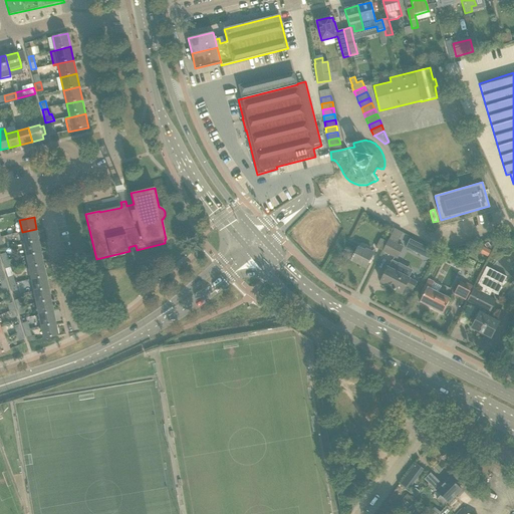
[(24,244),(38,241),(36,229),(22,232),(24,244)]
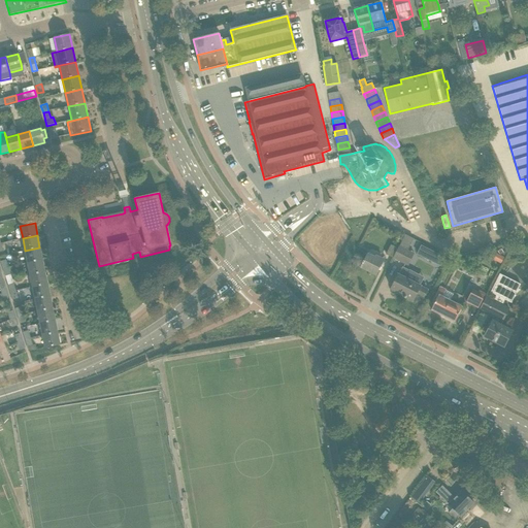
[(393,259),(397,250),(391,245),(386,255),(393,259)]
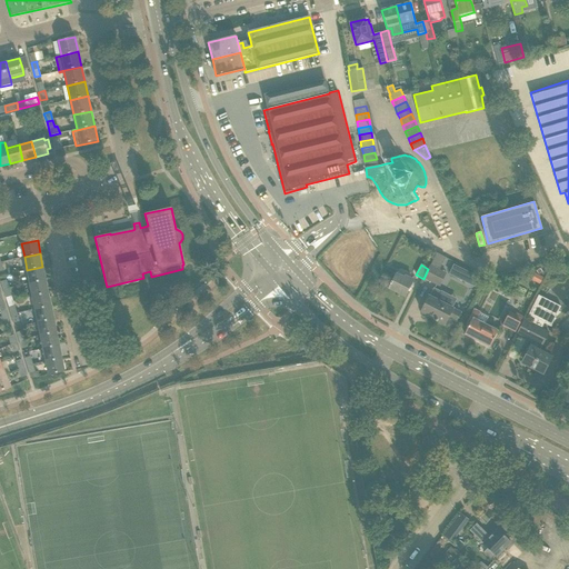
[(455,265),(450,275),(463,281),(469,272),(455,265)]
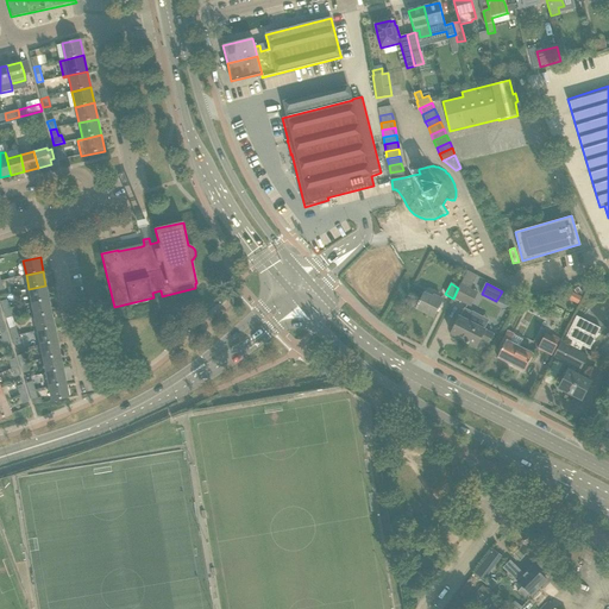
[(458,288),(453,299),(468,306),(475,292),(470,289),(460,284),(458,288)]
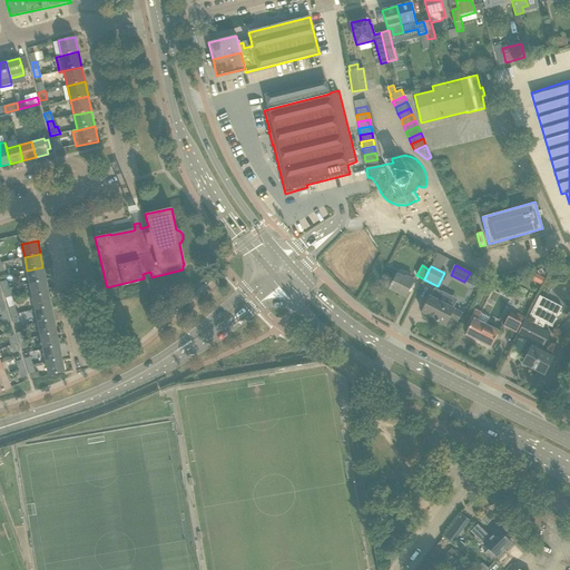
[(29,283),(46,279),(42,267),(27,271),(29,283)]
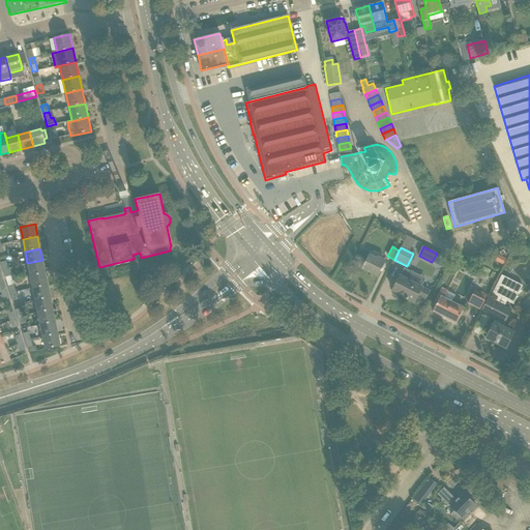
[(377,257),(376,258),(370,255),(362,268),(377,275),(385,260),(377,257)]
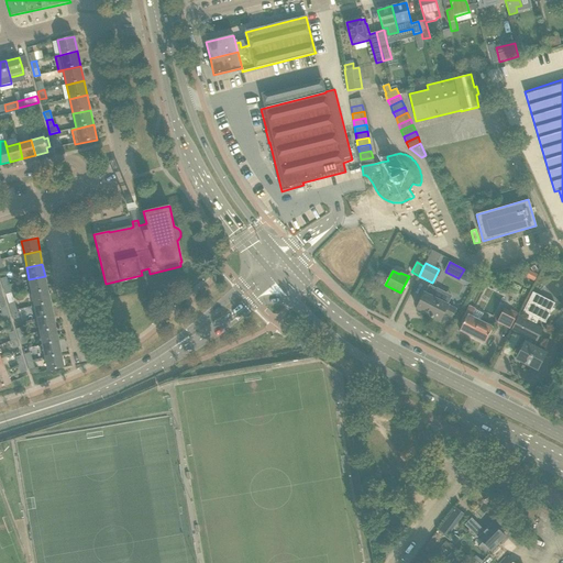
[(526,276),(533,280),(537,274),(529,271),(526,276)]
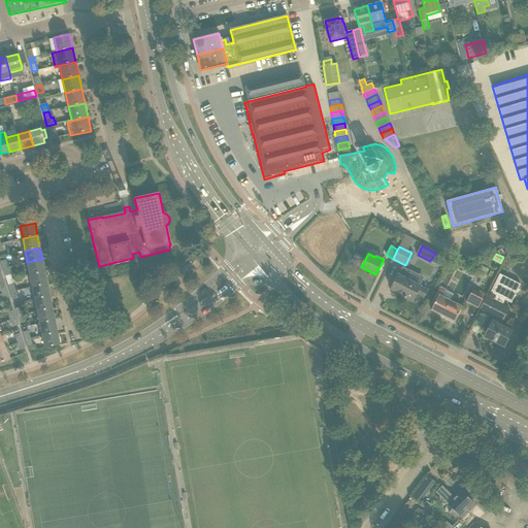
[(30,274),(44,271),(42,259),(27,262),(30,274)]
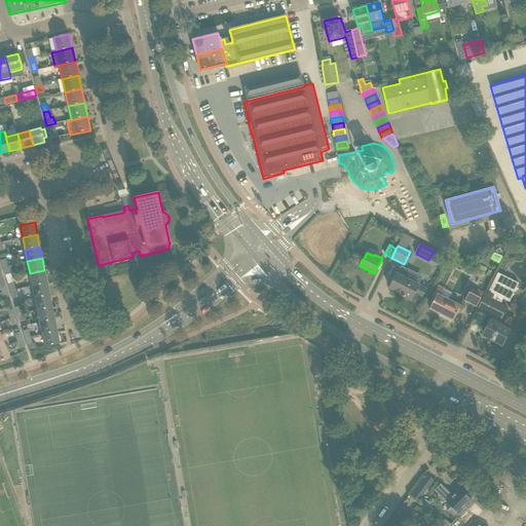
[(6,278),(11,277),(8,265),(2,267),(4,275),(5,275),(6,278)]
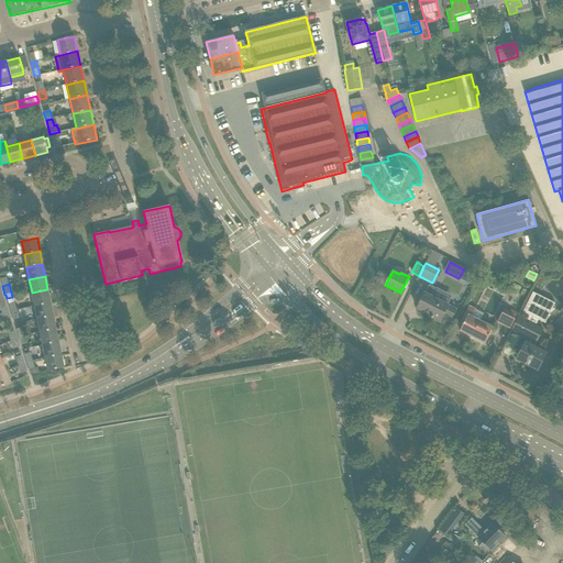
[(432,296),(437,288),(429,285),(426,293),(424,293),(417,308),(431,316),(430,318),(432,319),(432,318),(440,321),(443,313),(451,318),(456,308),(432,296)]
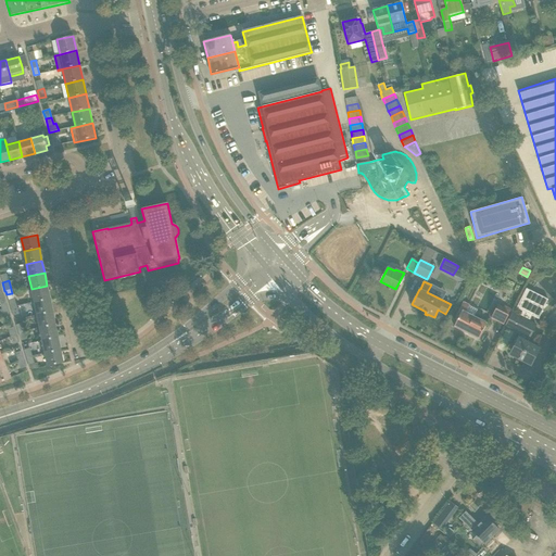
[(34,302),(50,299),(47,286),(32,289),(34,302)]
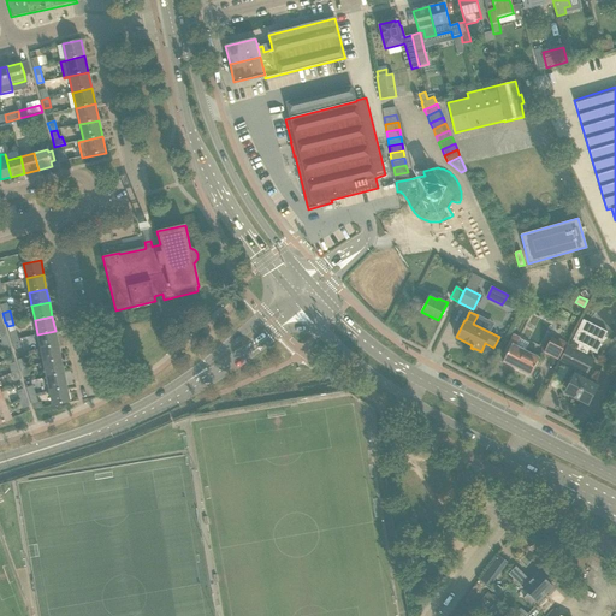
[(566,350),(560,361),(576,369),(574,374),(564,394),(588,406),(593,395),(598,385),(585,378),(591,366),(594,359),(586,355),(588,350),(596,354),(606,332),(582,320),(572,341),(579,344),(576,350),(568,345),(566,350)]
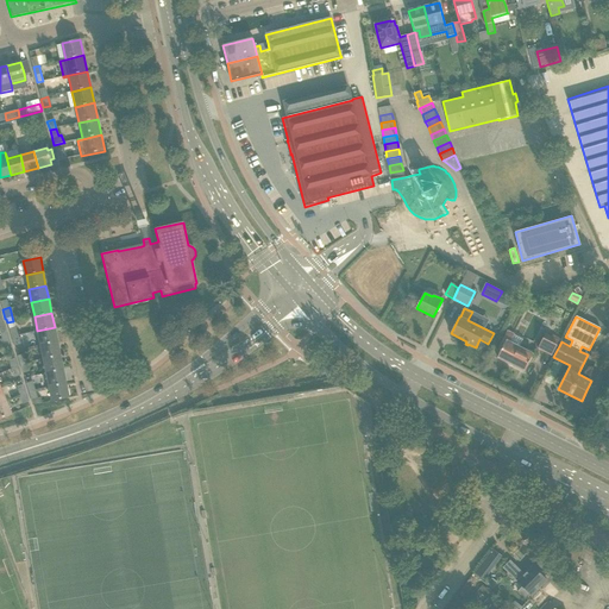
[(12,324),(14,322),(13,321),(7,322),(10,328),(8,328),(11,337),(18,334),(16,327),(13,327),(12,324)]
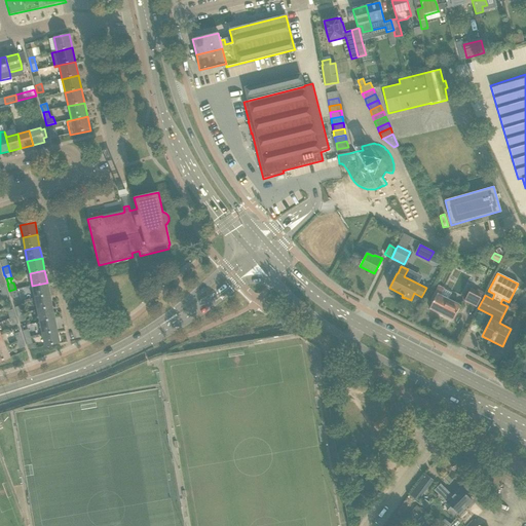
[(35,298),(49,295),(47,283),(32,286),(35,298)]
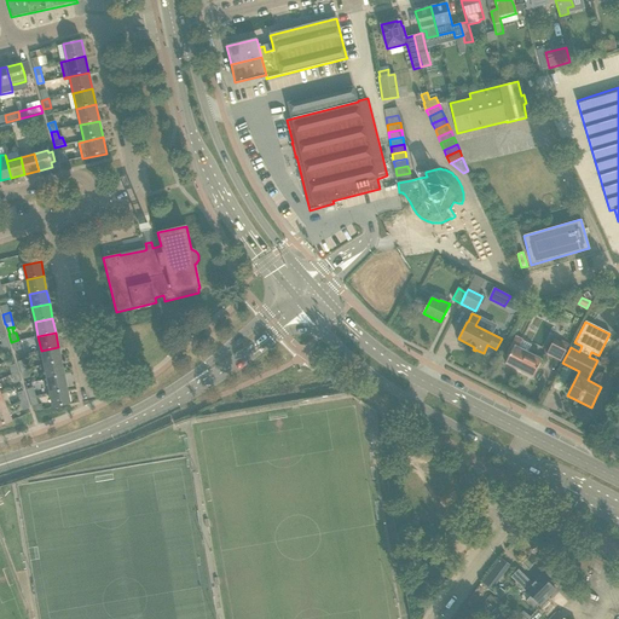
[(505,363),(514,368),(533,377),(542,359),(519,348),(522,340),(515,336),(507,353),(509,354),(505,363)]
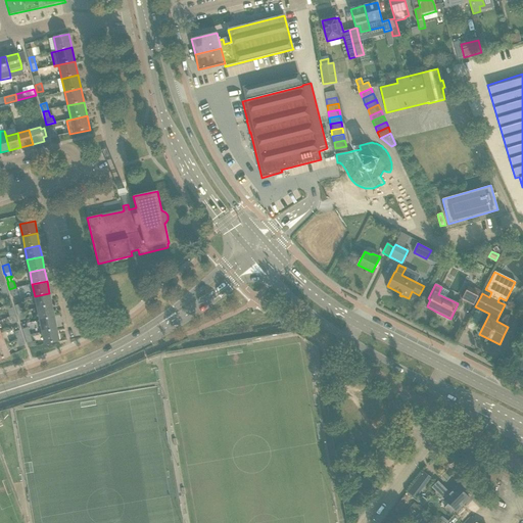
[(462,299),(474,305),(480,292),(468,286),(462,299)]
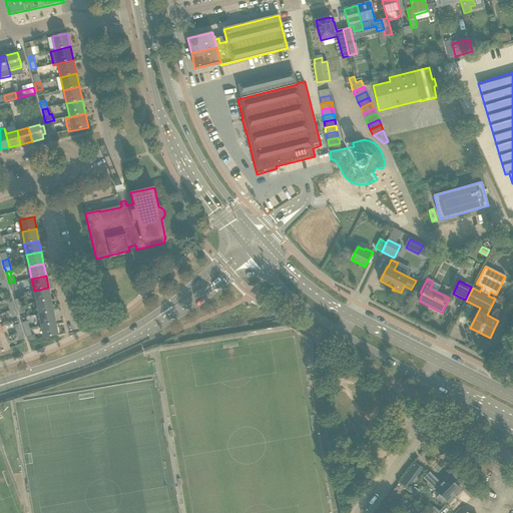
[(12,292),(18,290),(15,282),(9,284),(12,292)]
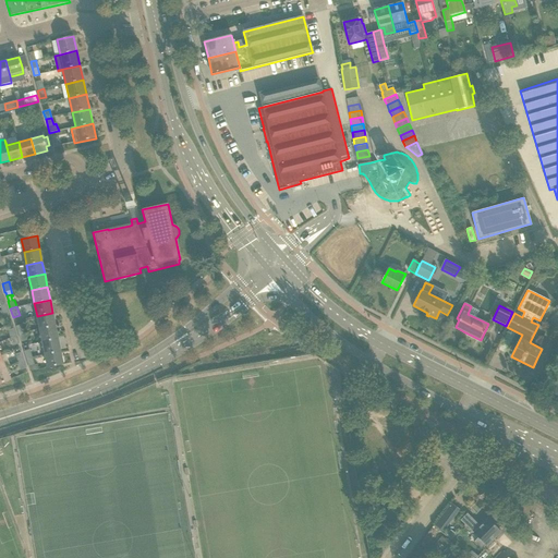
[(4,322),(11,319),(9,312),(2,314),(4,322)]
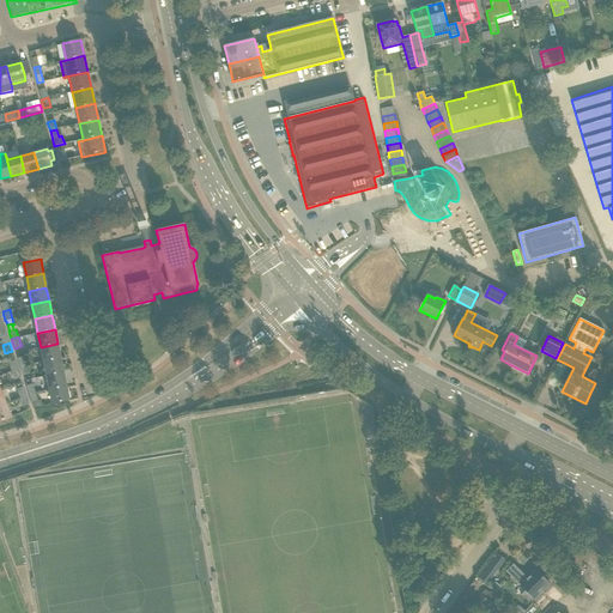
[(43,362),(61,358),(58,344),(41,347),(43,362)]
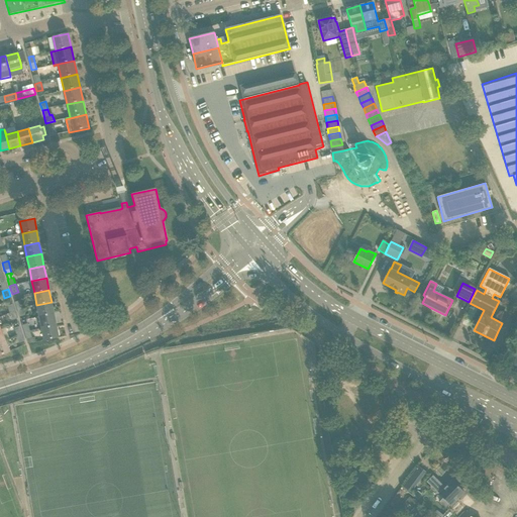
[(17,310),(23,308),(20,300),(14,302),(17,310)]
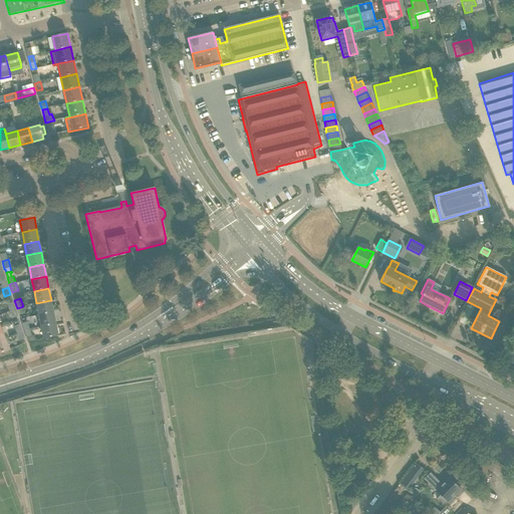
[(39,315),(53,312),(51,300),(36,303),(39,315)]
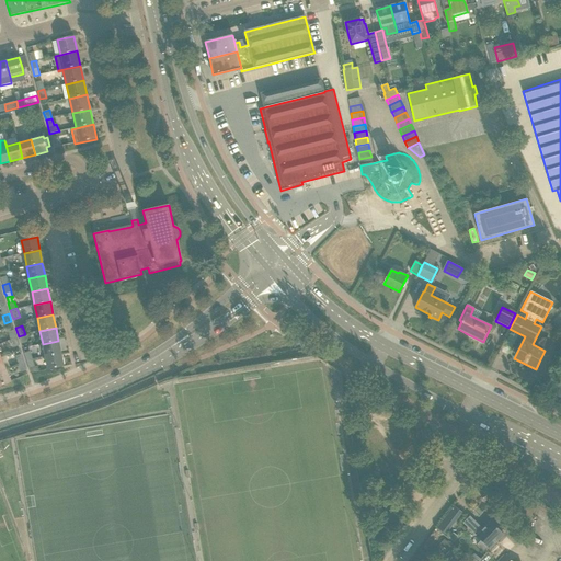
[(21,344),(27,342),(25,334),(19,336),(21,344)]
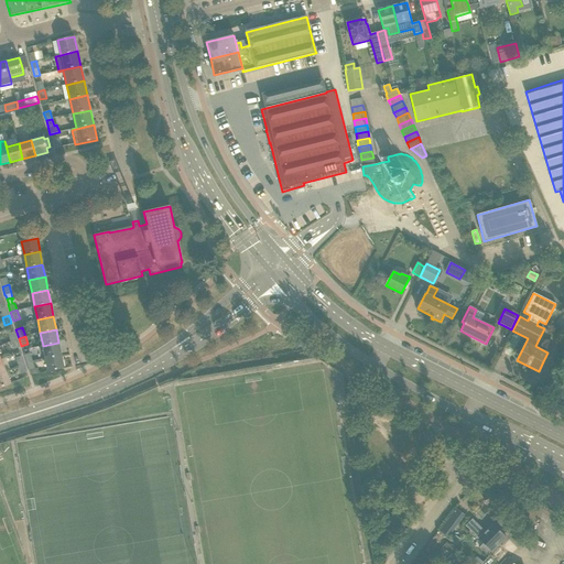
[(45,358),(62,355),(58,343),(43,346),(45,358)]
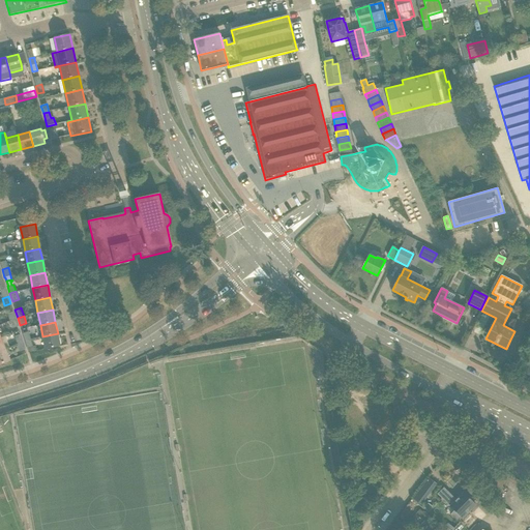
[(46,349),(60,346),(58,333),(42,336),(46,349)]
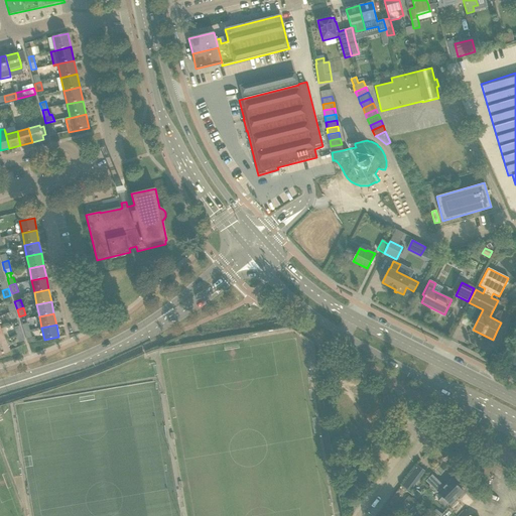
[(33,338),(32,338),(30,331),(24,333),(27,344),(34,342),(33,338)]
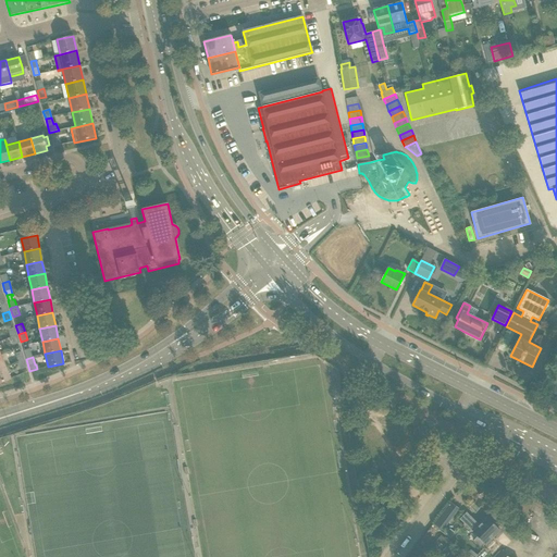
[(0,383),(11,379),(5,367),(0,369),(0,383)]
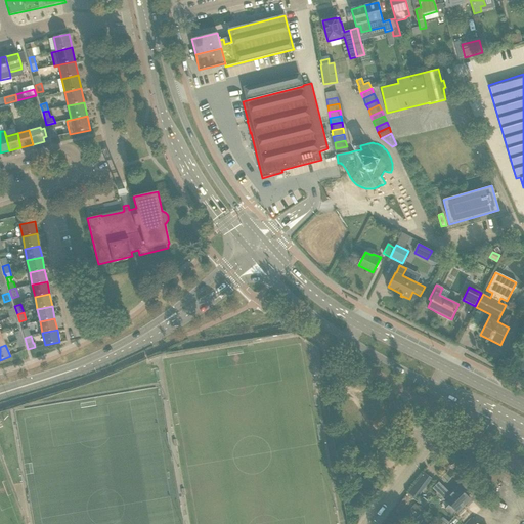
[(424,473),(408,492),(416,498),(431,478),(424,473)]
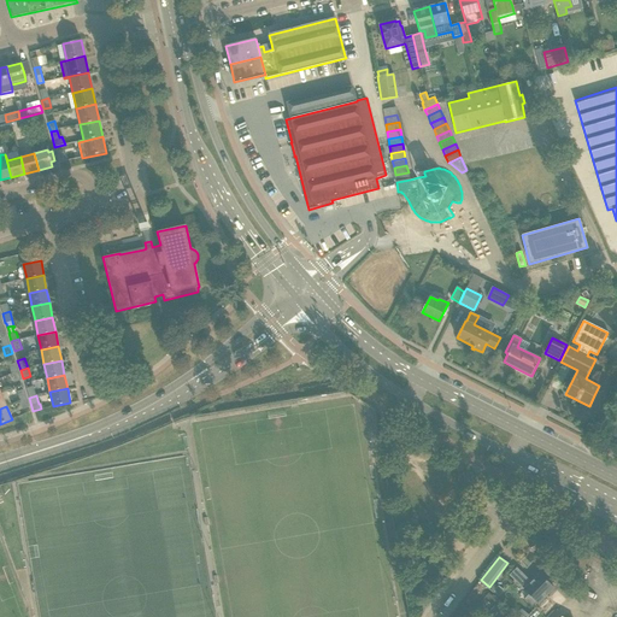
[(516,568),(509,575),(513,580),(528,594),(536,601),(538,604),(553,588),(545,579),(554,569),(546,559),(532,575),(534,577),(530,581),(521,573),(516,568)]
